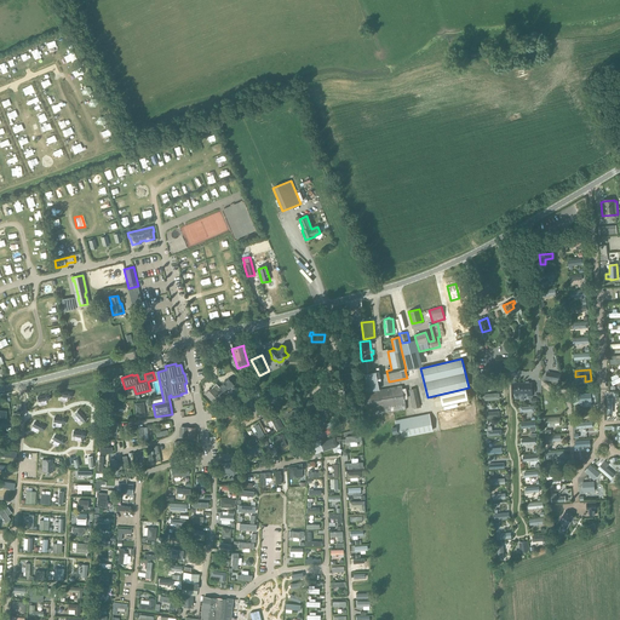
[(377,372),(360,375),(362,392),(361,392),(365,417),(407,409),(402,385),(379,389),(377,372)]
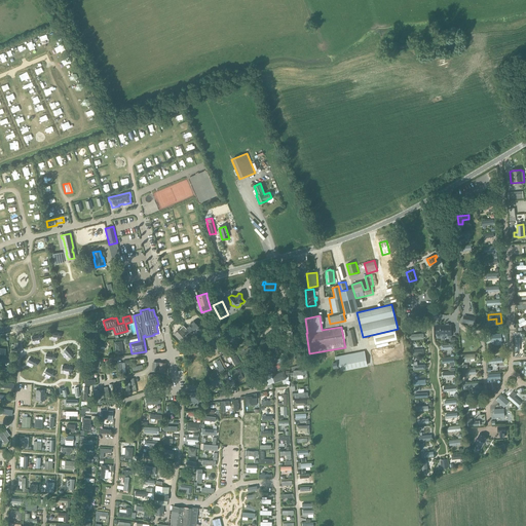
[(463,315),(462,321),(464,321),(463,323),(475,325),(476,318),(465,315),(463,315)]
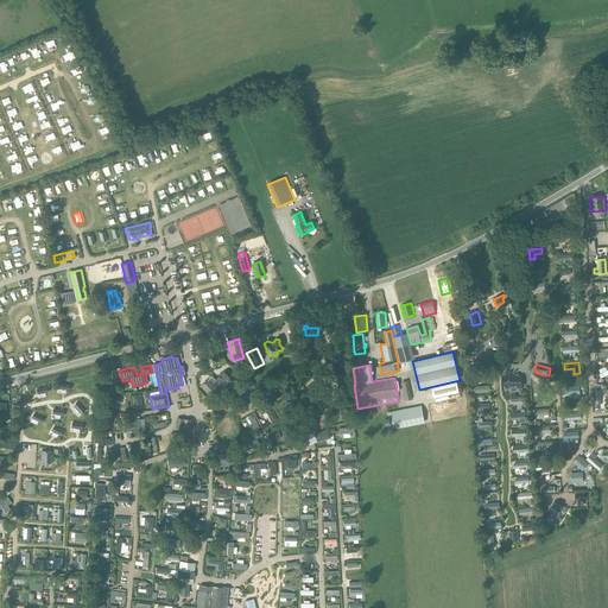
[(339,381),(346,380),(347,380),(344,367),(334,368),(335,378),(339,378),(339,381)]
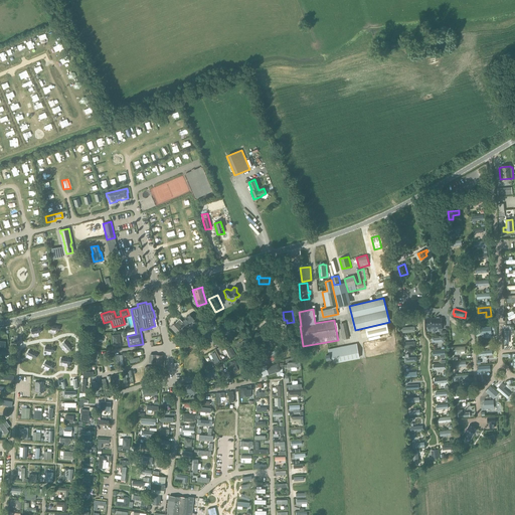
[(182,322),(179,319),(171,327),(178,335),(184,330),(182,328),(185,325),(187,327),(195,320),(194,320),(196,318),(191,313),(190,315),(182,322)]
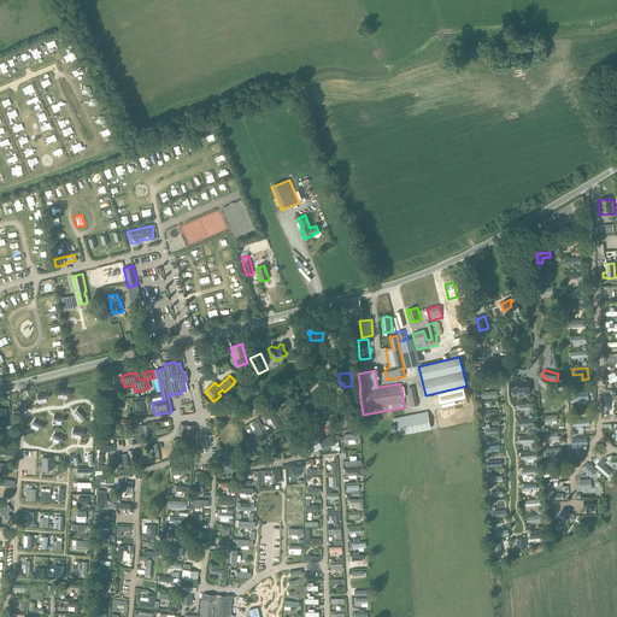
[(524,394),(529,394),(529,381),(516,382),(511,382),(511,392),(517,392),(517,389),(524,389),(524,394)]
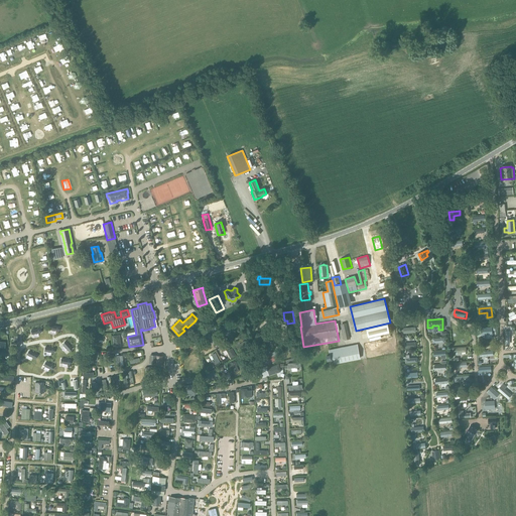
[(345,340),(350,339),(347,324),(341,325),(345,340)]
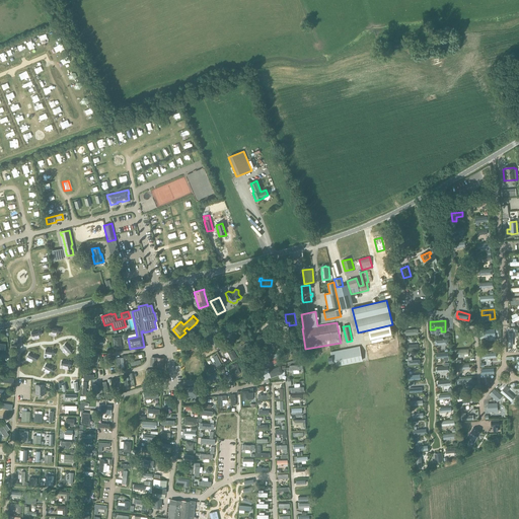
[(495,329),(484,330),(485,339),(495,338),(495,329)]
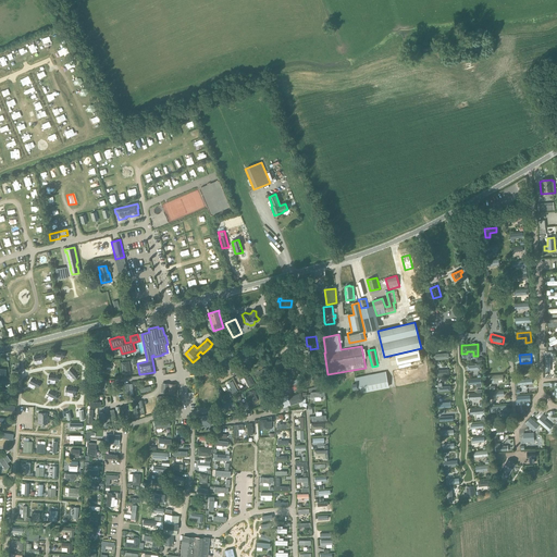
[(391,369),(418,363),(417,359),(390,364),(391,369)]
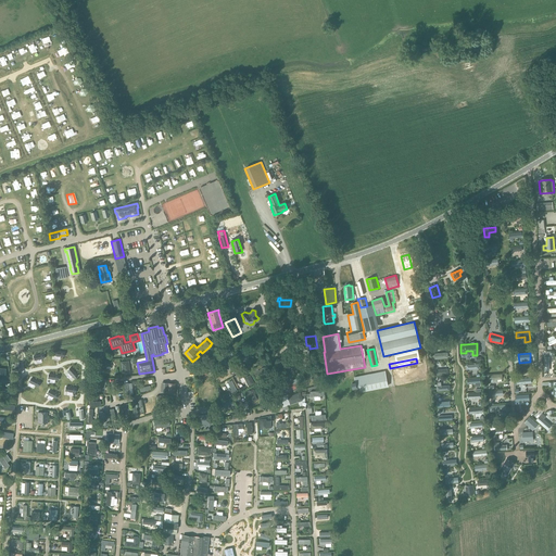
[(220,371),(227,368),(223,359),(216,363),(220,371)]
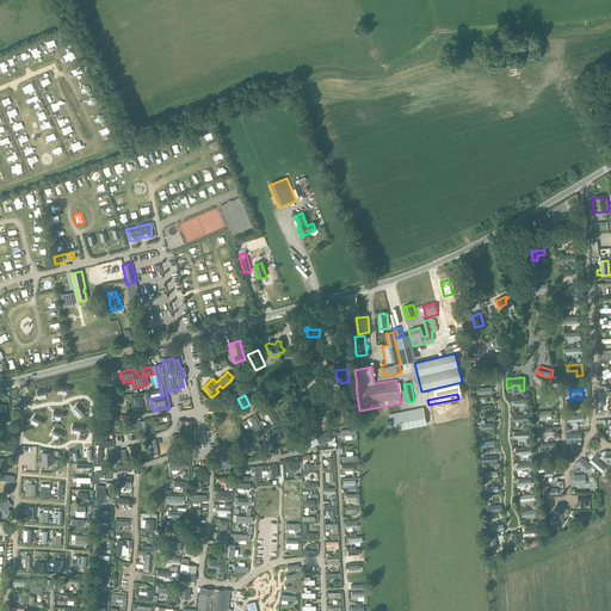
[(133,397),(135,411),(143,409),(142,396),(133,397)]
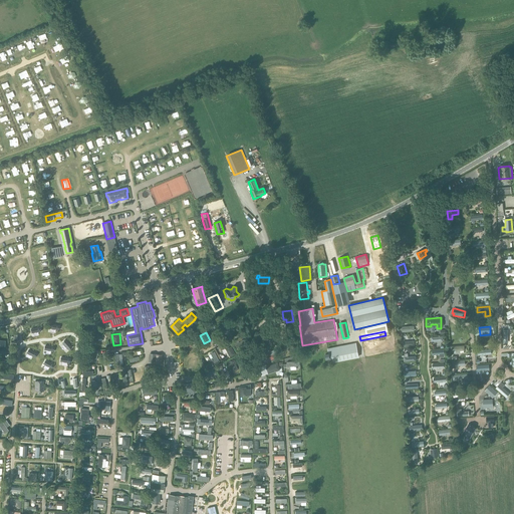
[(196,345),(200,342),(194,335),(186,342),(188,345),(194,341),(196,345)]
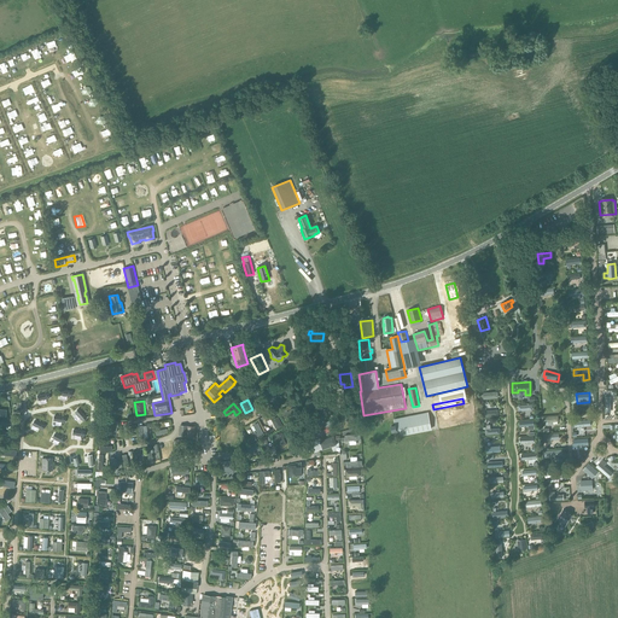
[(344,418),(350,414),(343,404),(340,406),(343,408),(339,410),(344,418)]
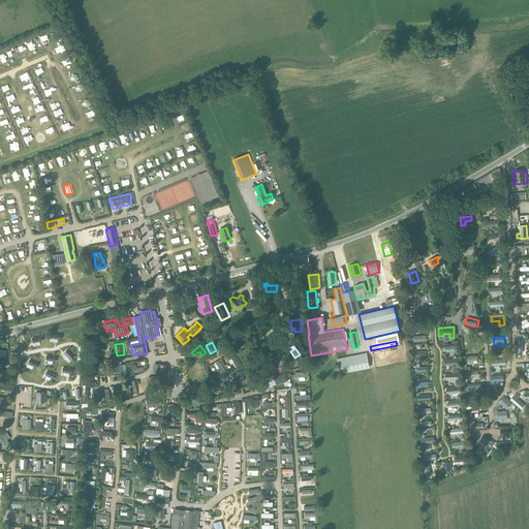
[(67,350),(64,353),(70,362),(74,359),(67,350)]
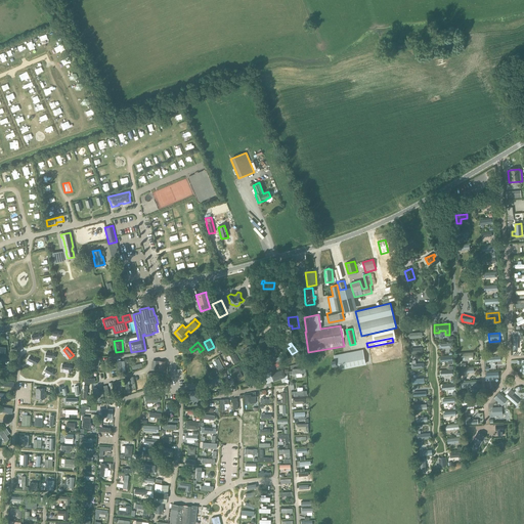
[(243,350),(244,351),(241,353),(243,357),(251,352),(249,349),(247,350),(246,349),(243,350)]
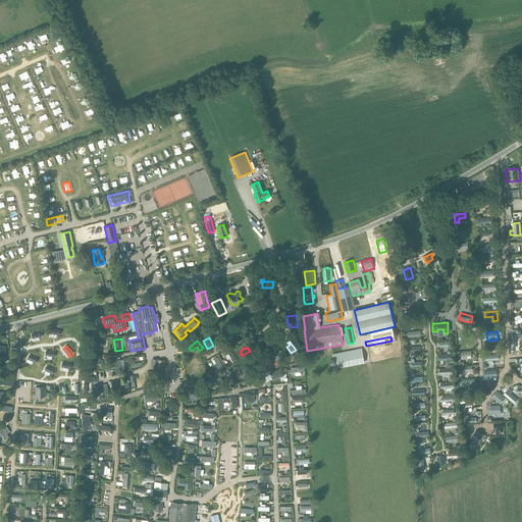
[(333,359),(330,359),(331,365),(334,364),(335,369),(352,365),(364,363),(362,348),(349,351),(332,354),(333,359)]
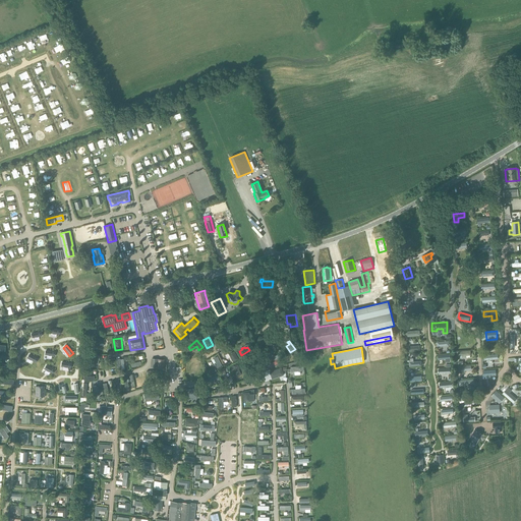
[(234,351),(229,354),(232,362),(238,359),(235,353),(234,351)]
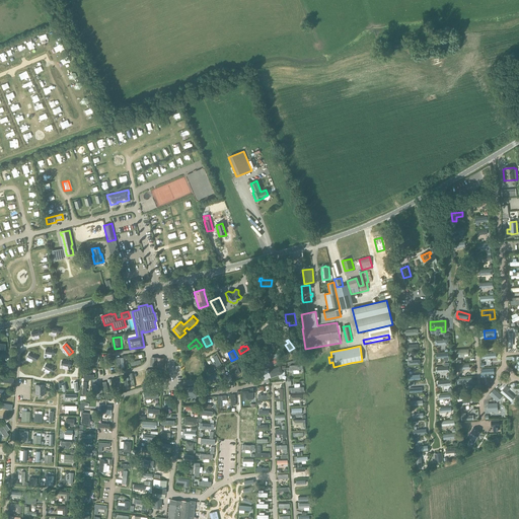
[(29,353),(27,357),(35,362),(38,358),(29,353)]
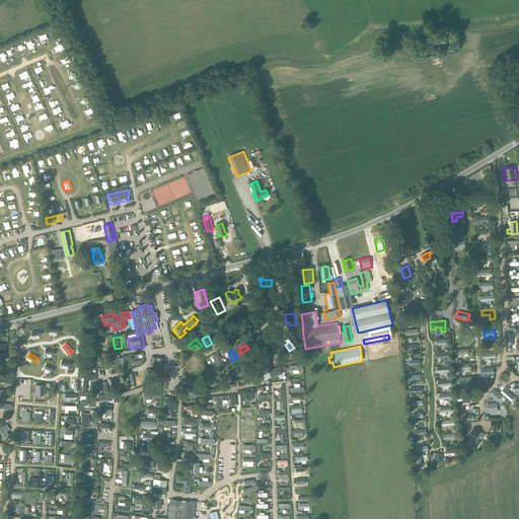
[(270,364),(281,361),(278,353),(273,355),(273,358),(268,360),(270,364)]
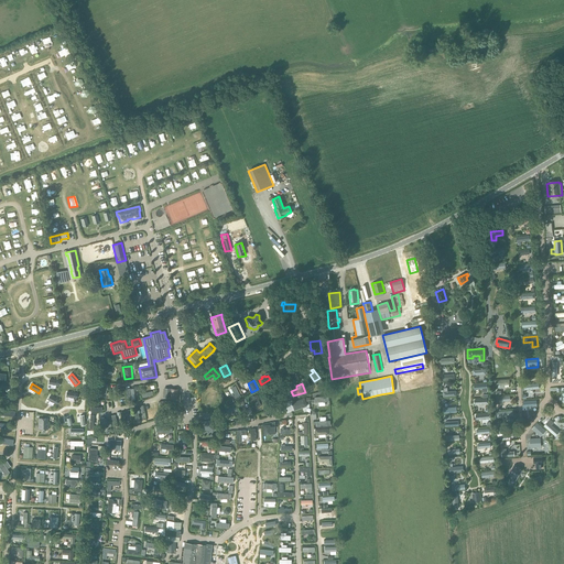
[(237,399),(240,397),(235,386),(231,388),(237,399)]
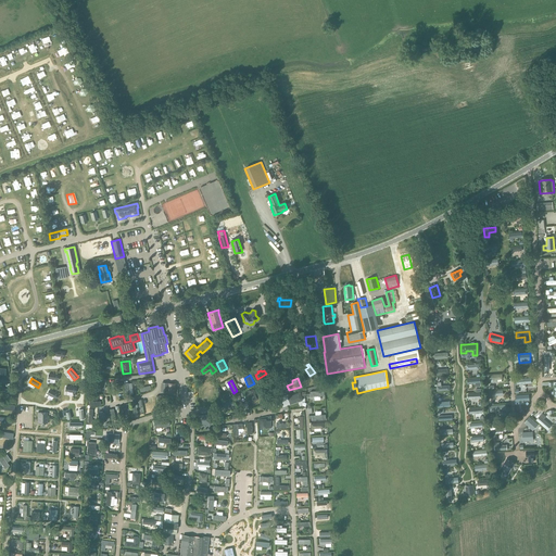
[(175,394),(175,383),(168,382),(168,383),(162,383),(162,392),(167,393),(167,394),(175,394)]
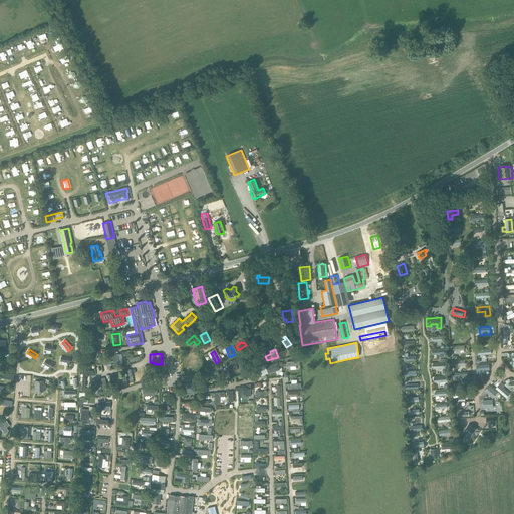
[(230,371),(237,369),(234,359),(228,361),(230,371)]
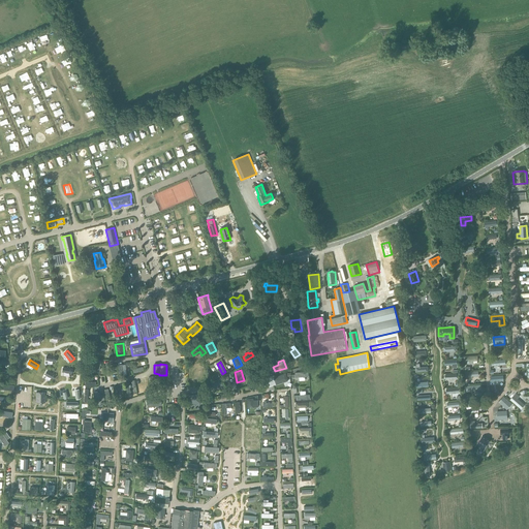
[(47,371),(44,375),(54,380),(56,376),(47,371)]
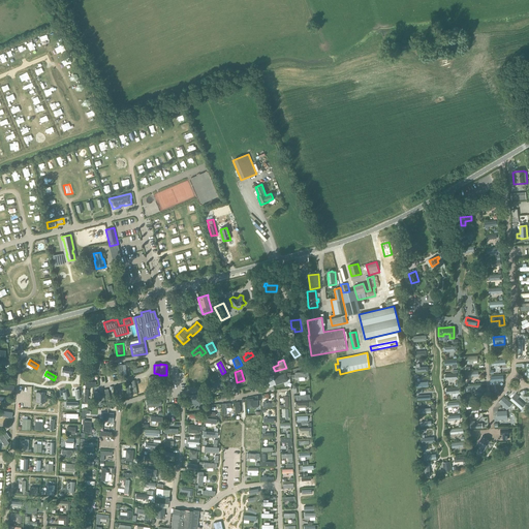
[(276,385),(288,381),(286,373),(274,377),(276,385)]
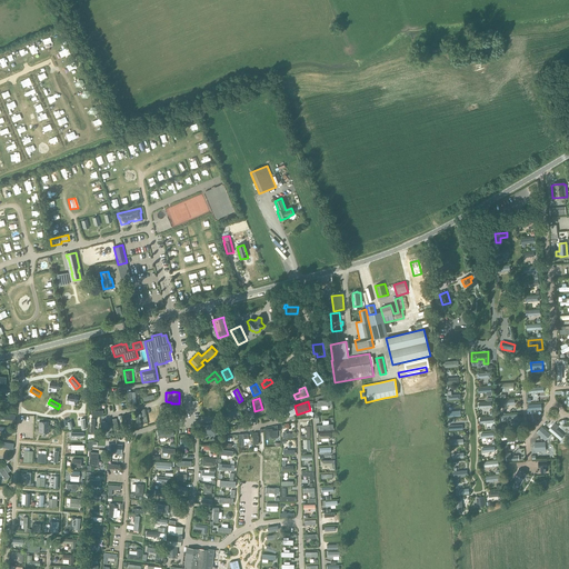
[(161,417),(166,416),(165,409),(169,408),(168,403),(160,406),(161,417)]
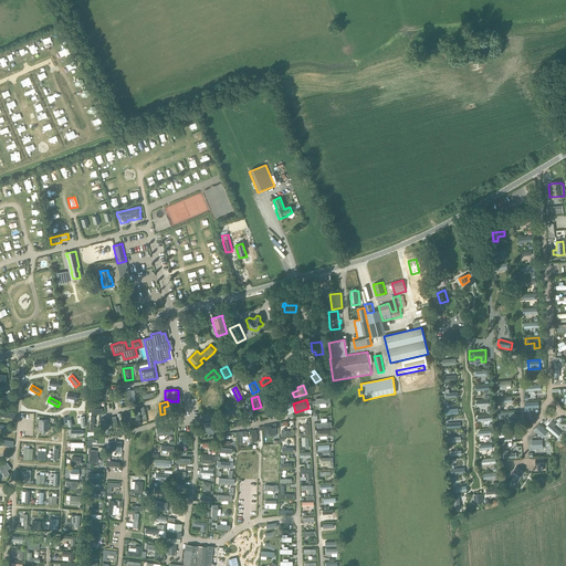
[(228,417),(239,412),(237,405),(224,409),(228,417)]
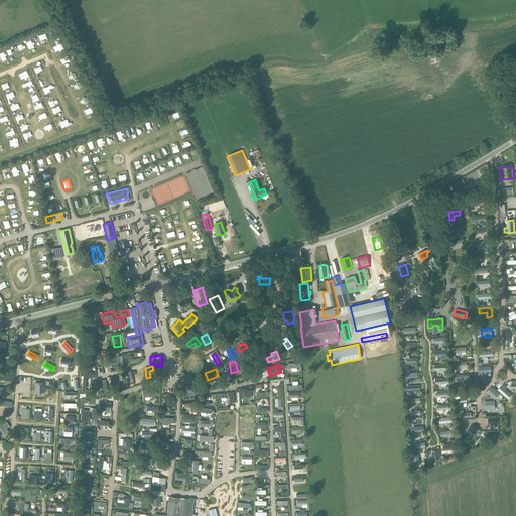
[(44,393),(44,383),(35,383),(35,393),(44,393)]
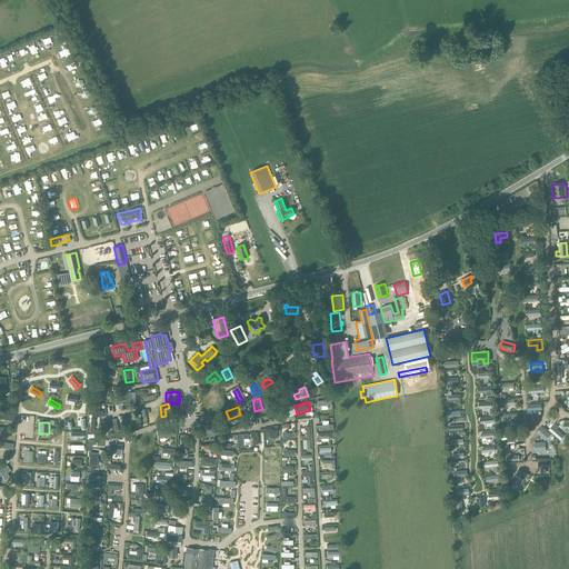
[(561,433),(556,429),(558,427),(555,423),(552,426),(549,430),(558,438),(561,433)]
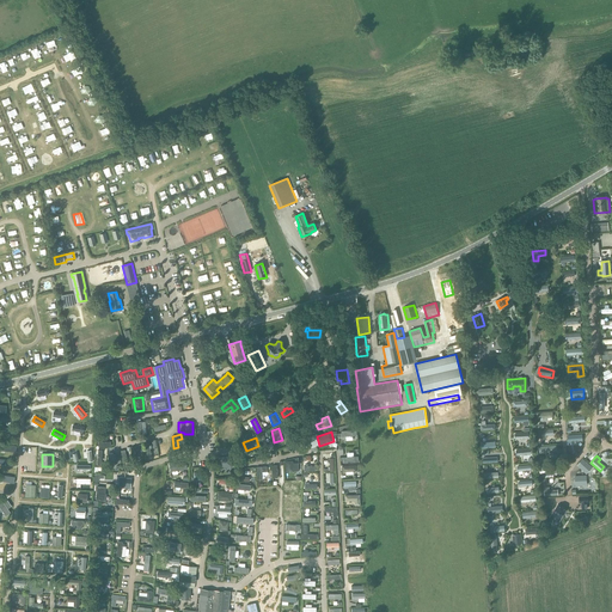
[(216,469),(231,466),(230,457),(215,459),(216,469)]
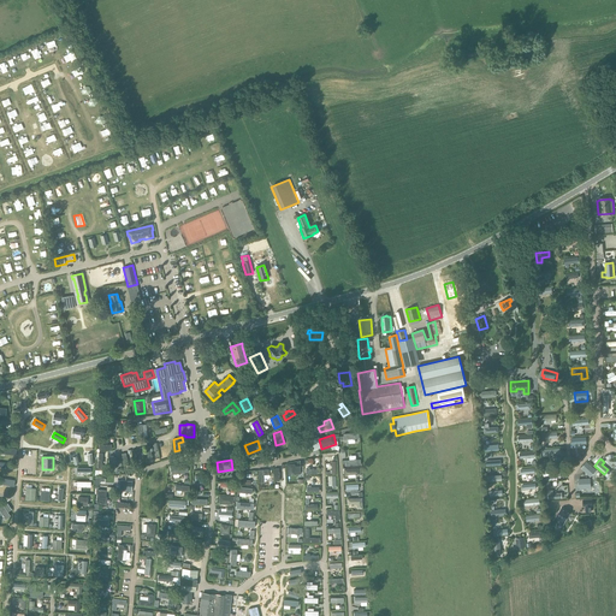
[(188,472),(187,465),(171,467),(171,474),(188,472)]
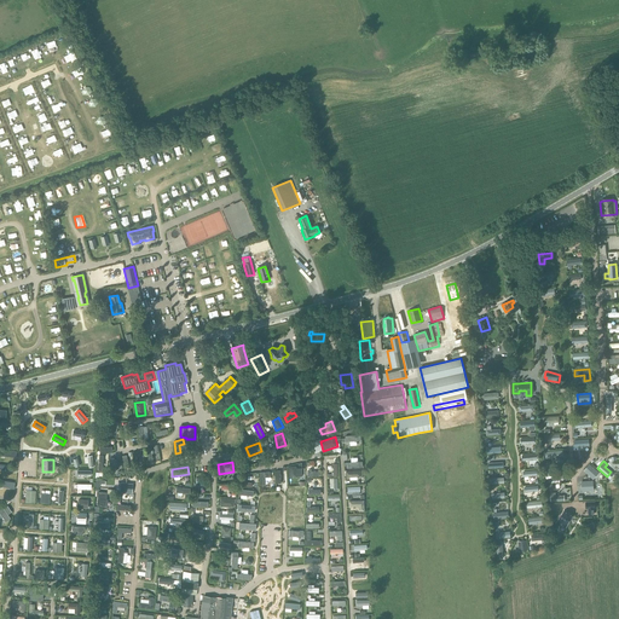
[(588,474),(591,478),(597,470),(594,468),(588,474)]
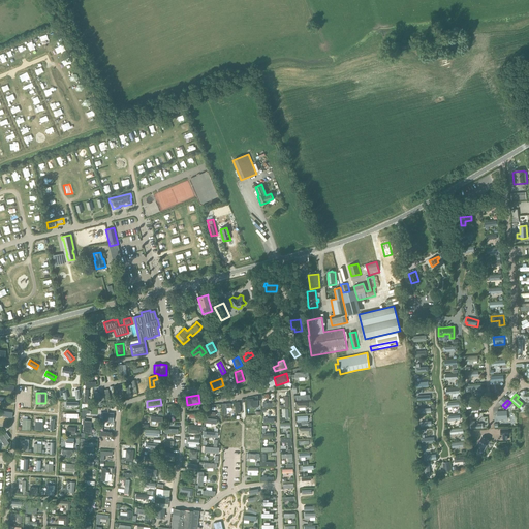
[(222,415),(226,415),(226,408),(231,408),(231,404),(222,404),(222,415)]
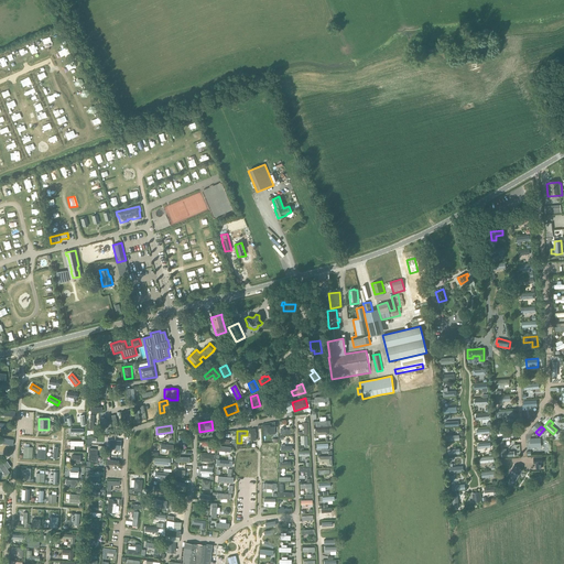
[(530,447),(539,447),(539,438),(530,438),(530,447)]
